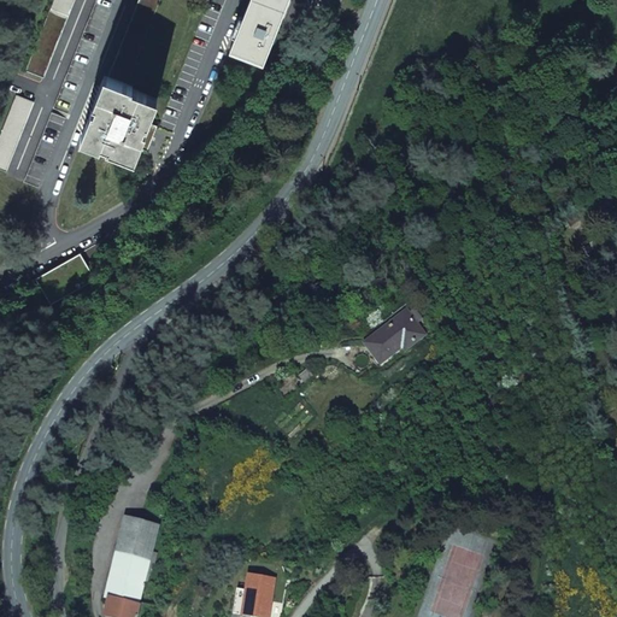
[(53,0),(25,71),(42,78),(72,0),(53,0)]
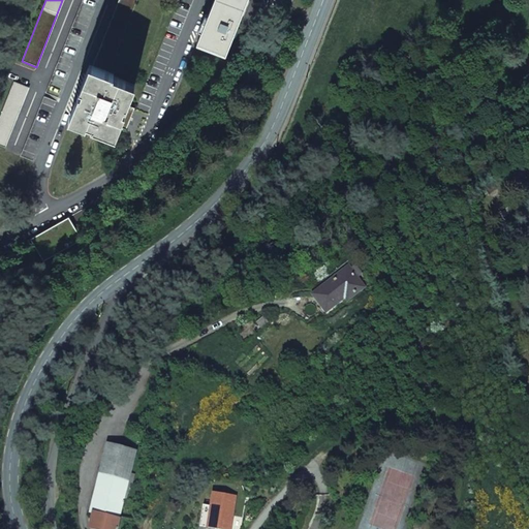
[(82,0),(45,93),(59,99),(98,0),(82,0)]
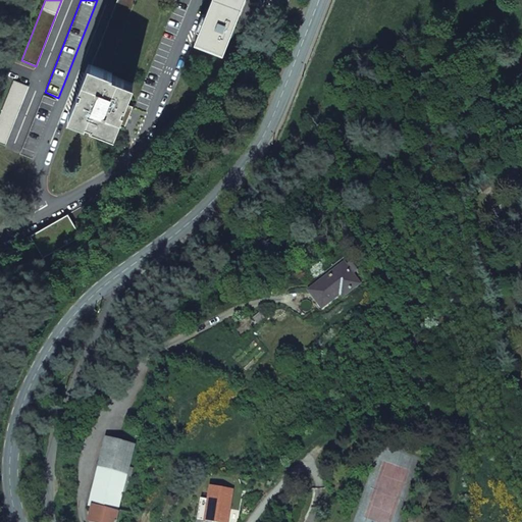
[(117,0),(92,65),(107,71),(135,0),(117,0)]
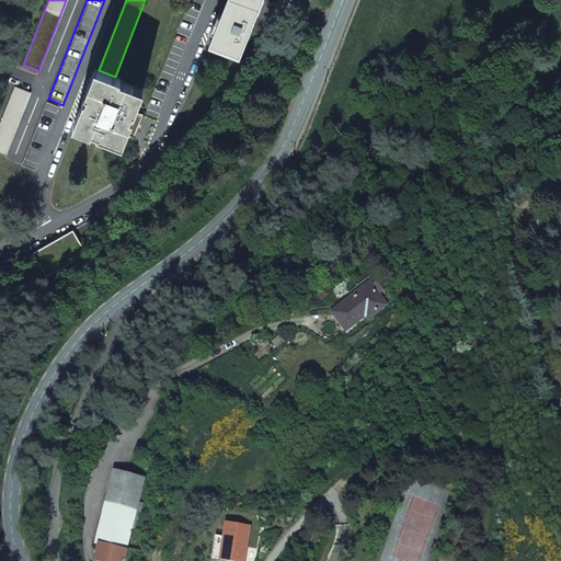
[(230,0),(212,47),(239,58),(250,30),(261,0),(230,0)]
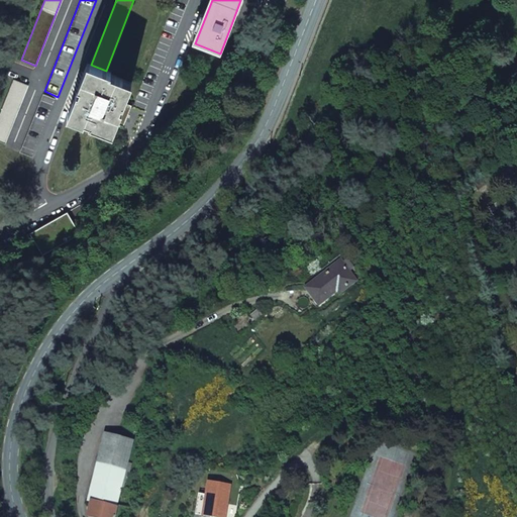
[(78,92),(69,113),(90,122),(89,124),(110,132),(123,105),(121,104),(131,83),(110,75),(111,73),(106,71),(91,65),(90,65),(79,92),(78,92)]
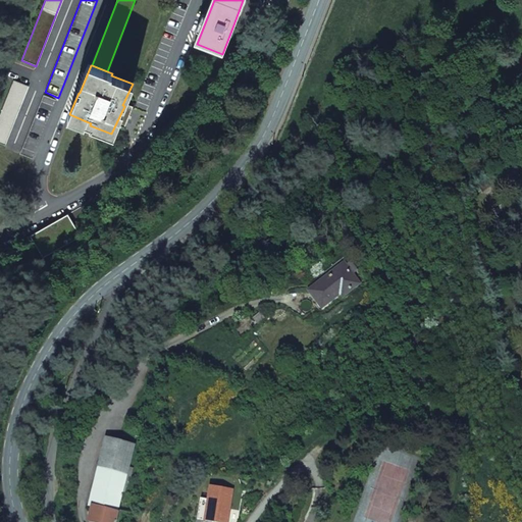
[(13,81),(0,113),(0,143),(4,146),(28,87),(13,81)]
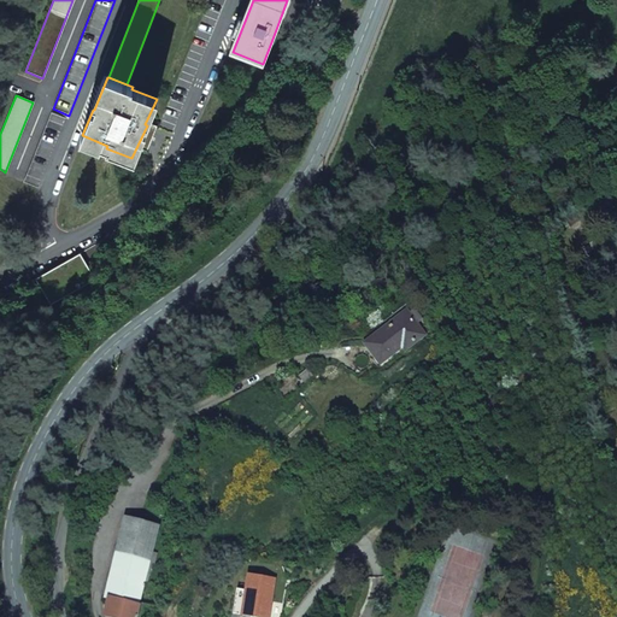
[(51,112),(23,182),(40,189),(68,119),(51,112)]
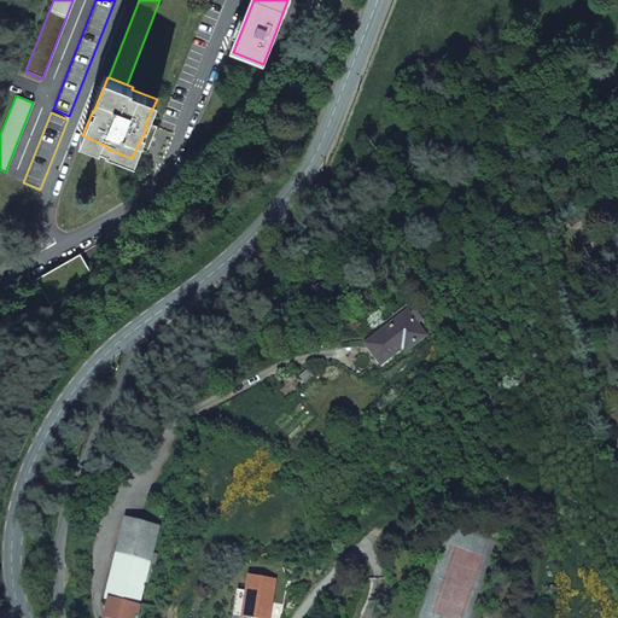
[(407,313),(366,344),(380,363),(402,345),(406,349),(424,334),(407,313)]
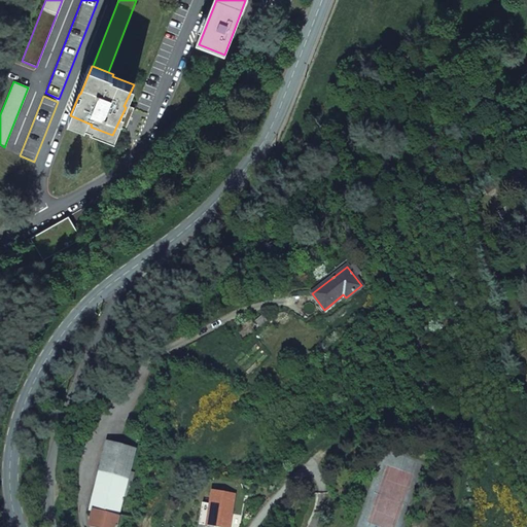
[(107,443),(90,512),(93,513),(90,526),(115,526),(127,481),(132,482),(134,472),(129,471),(134,449),(107,443)]
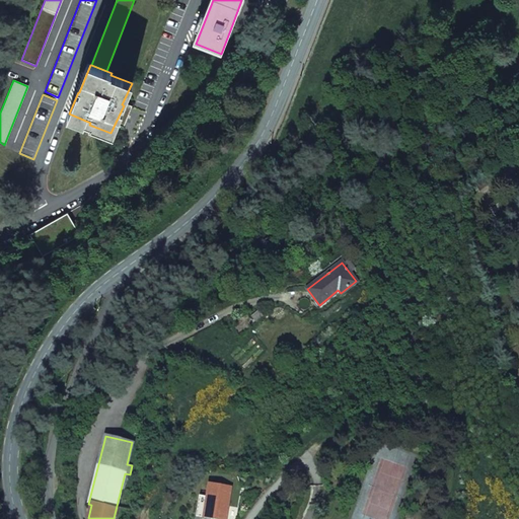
[(209,484),(206,502),(204,518),(212,518),(225,518),(231,487),(209,484)]
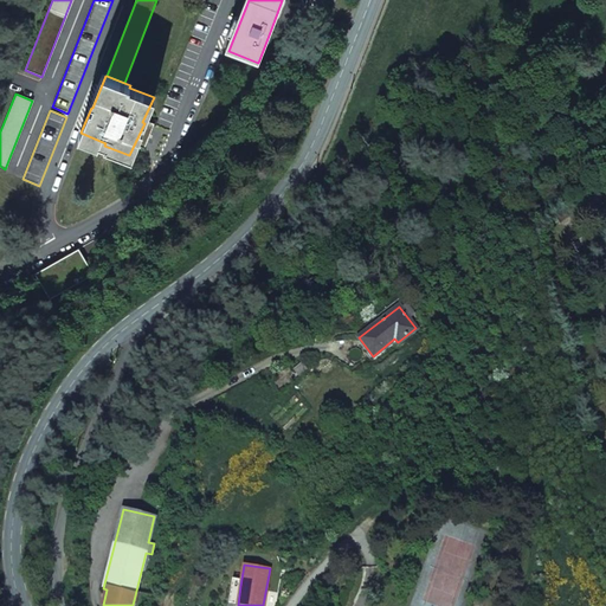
[(232,584),(229,604),(238,605),(240,586),(232,584)]
